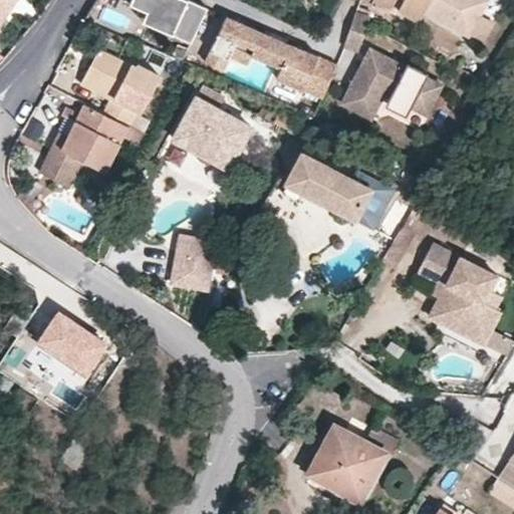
[(15,0),(1,0),(7,12),(15,0)]
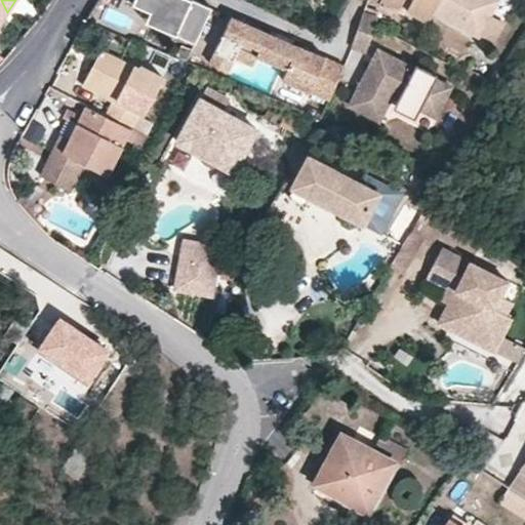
[(212,7),(194,0),(190,0),(189,4),(182,0),(133,0),(132,3),(150,11),(184,26),(179,36),(195,43),(212,7)]
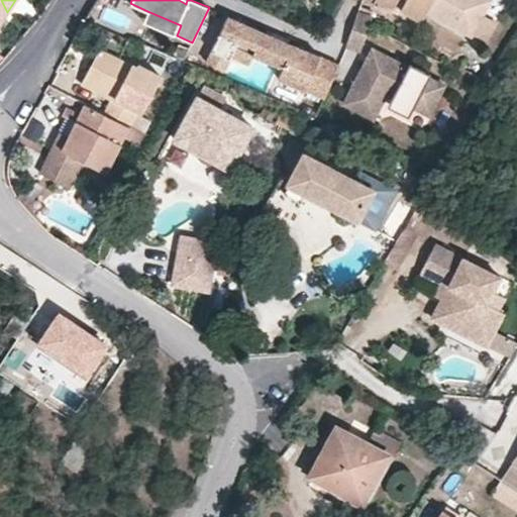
[(397,0),(365,0),(391,13),(397,0)]
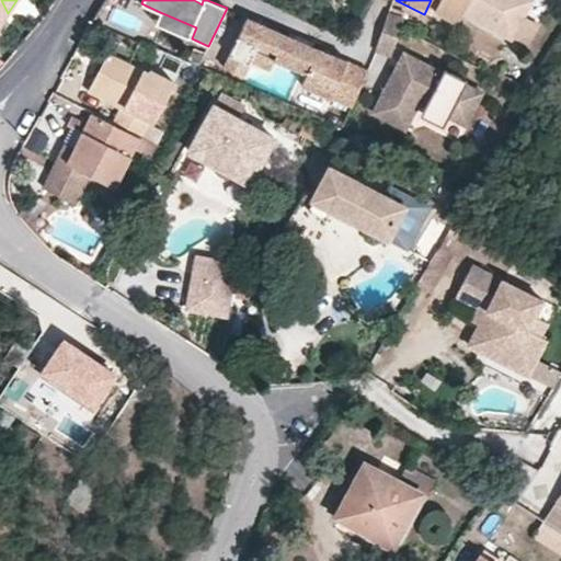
[(464,12),(469,0),(444,0),(438,12),(457,23),(464,12)]
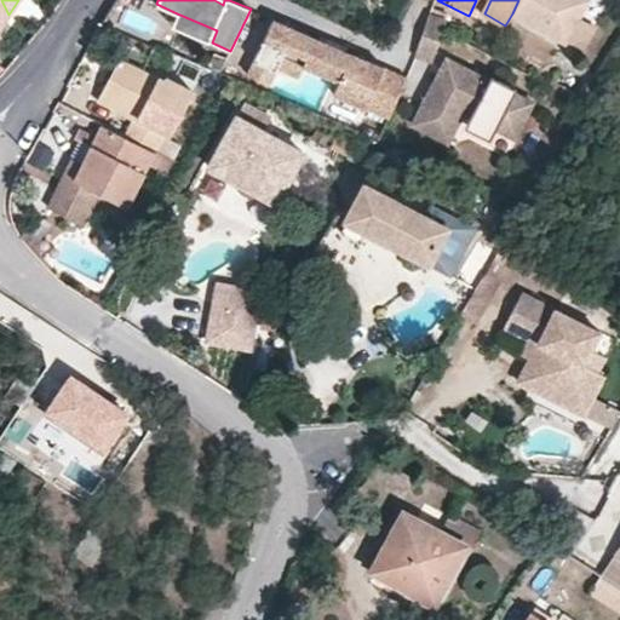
[(518,0),(512,13),(567,42),(580,16),(587,0),(518,0)]
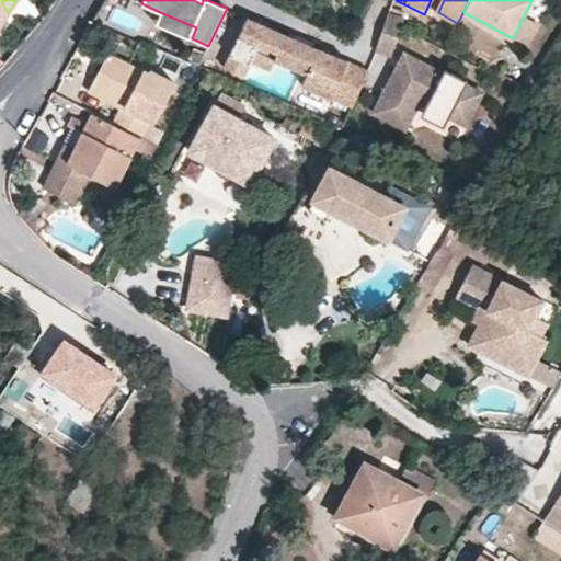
[(375,48),(391,56),(404,18),(389,11),(375,48)]
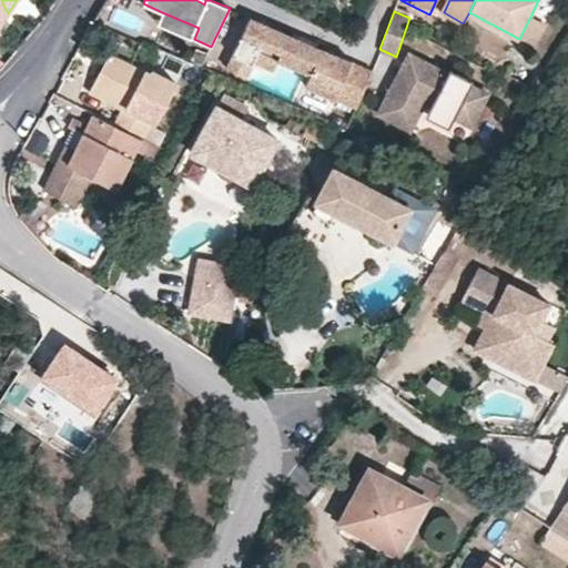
[(199,28),(162,12),(156,23),(194,39),(199,28)]
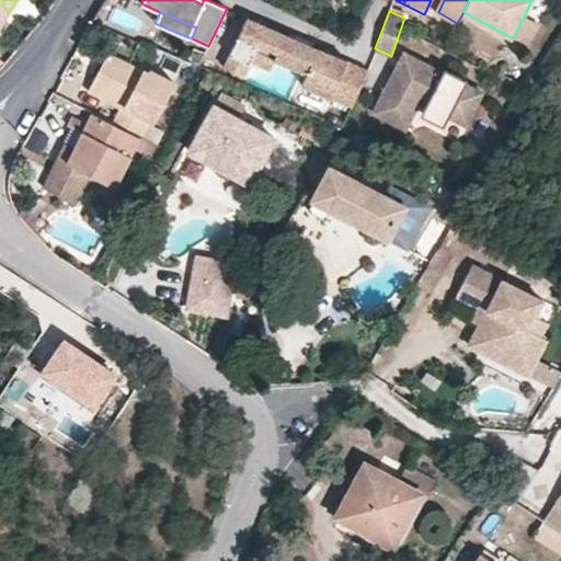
[(513,38),(527,46),(539,23),(525,14),(513,38)]
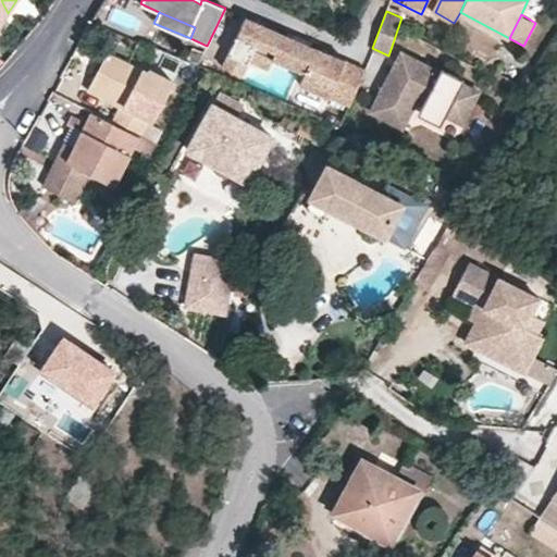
[(343,65),(247,16),(222,65),(244,74),(250,62),(258,44),(275,51),(272,59),(302,74),(297,85),(325,99),(343,65)]
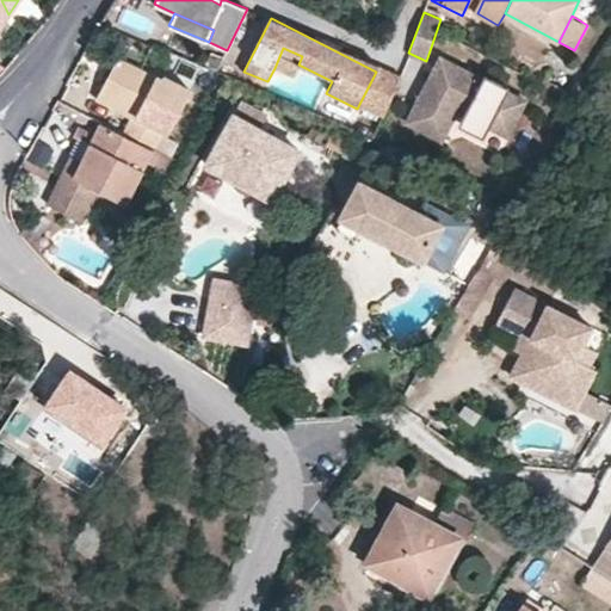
[(302,56),(283,48),(275,68),(292,76),(298,65),(302,56)]
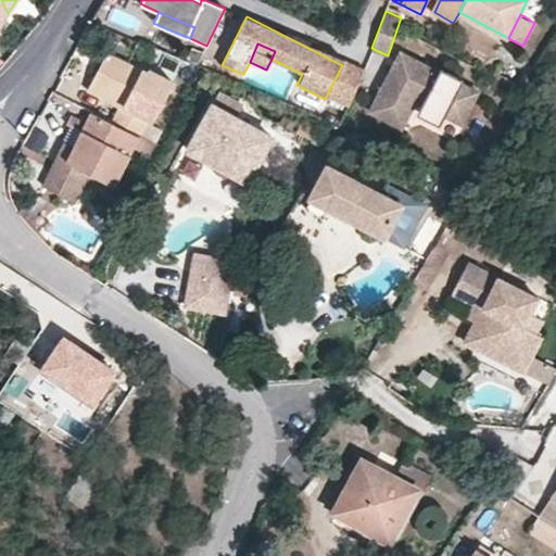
[(103,54),(87,90),(118,108),(112,123),(138,136),(144,122),(150,123),(172,81),(147,70),(146,72),(111,55),(103,54)]
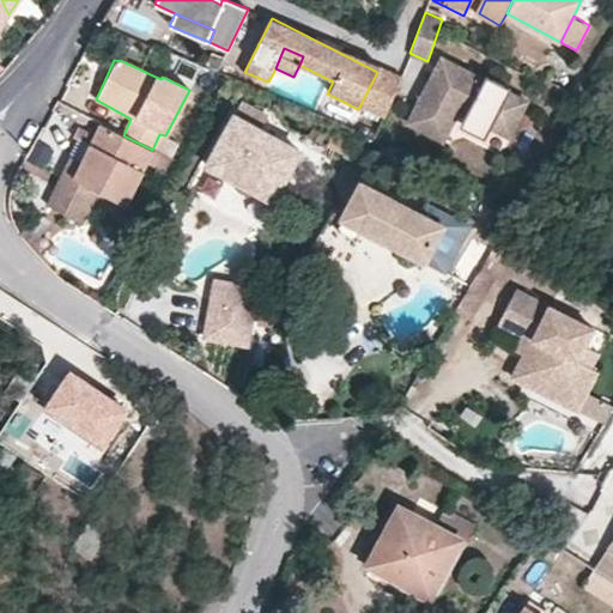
[(536,111),(454,67),(420,128),(448,141),(462,114),(519,145),(536,111)]
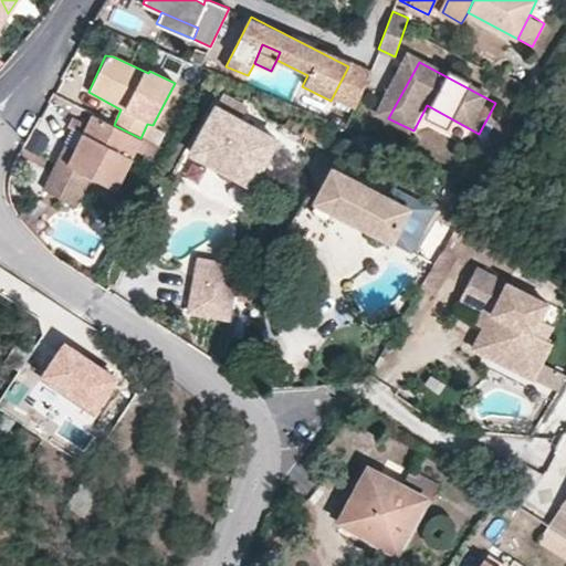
[(369,76),(348,66),(331,101),(354,113),(369,76)]
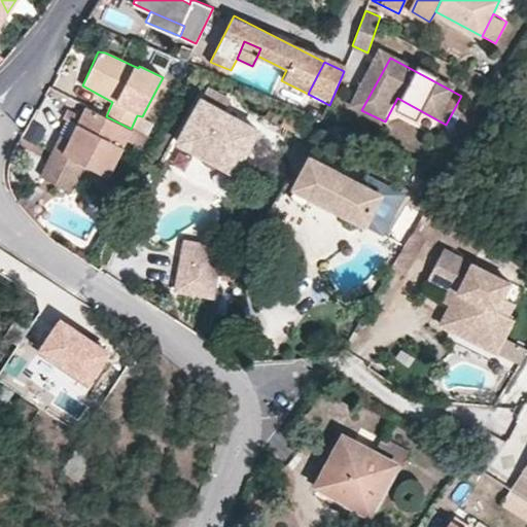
[(201,97),(177,140),(234,173),(257,131),(201,97)]
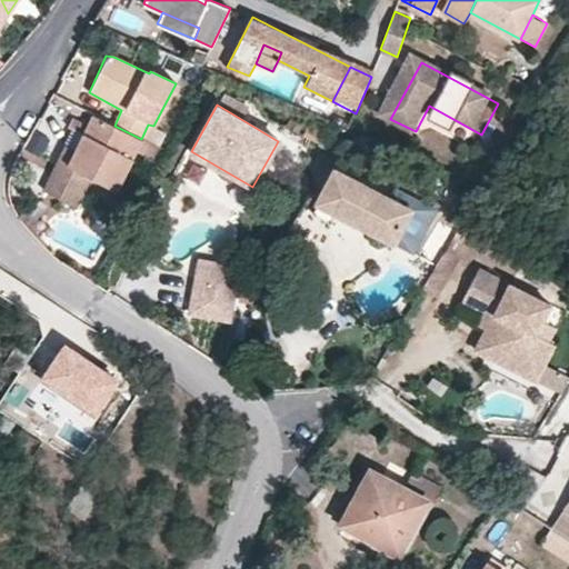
[(95,176),(117,188),(141,139),(115,126),(96,117),(88,131),(79,148),(71,163),(95,176)]
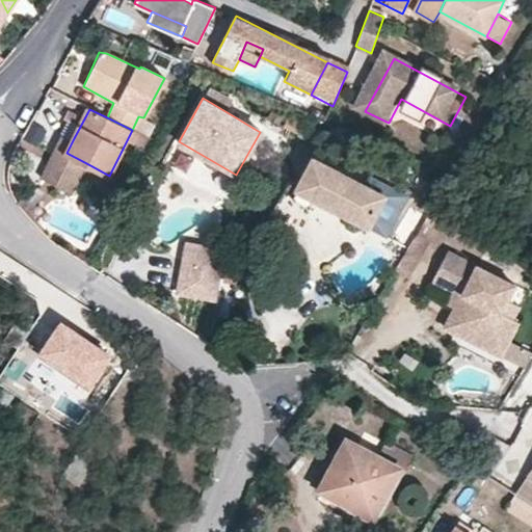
[(75,191),(88,164),(67,153),(74,138),(63,134),(45,174),(75,191)]
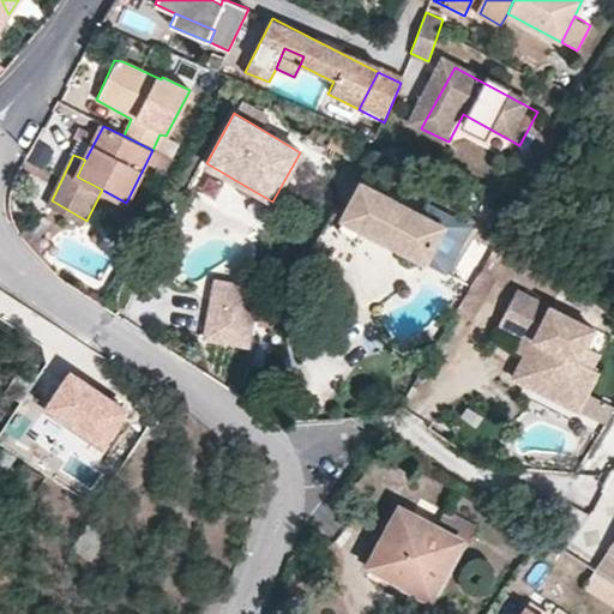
[(344,221),(366,230),(397,248),(397,254),(398,262),(405,266),(414,265),(421,262),(427,263),(445,226),(361,182),(342,220),(344,221)]
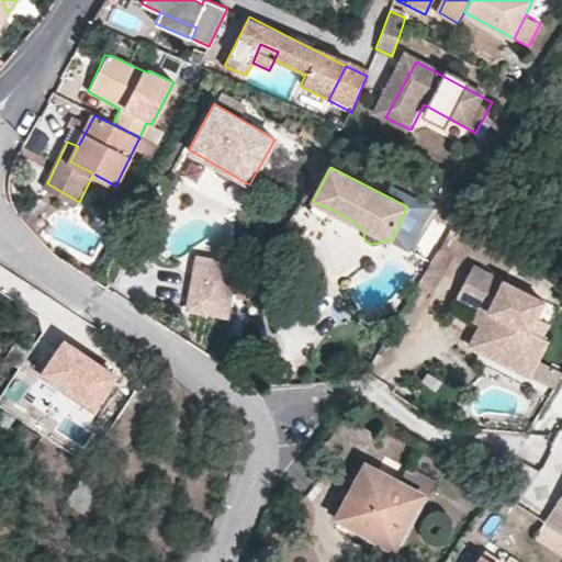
[(415,240),(428,205),(411,199),(397,235),(415,240)]
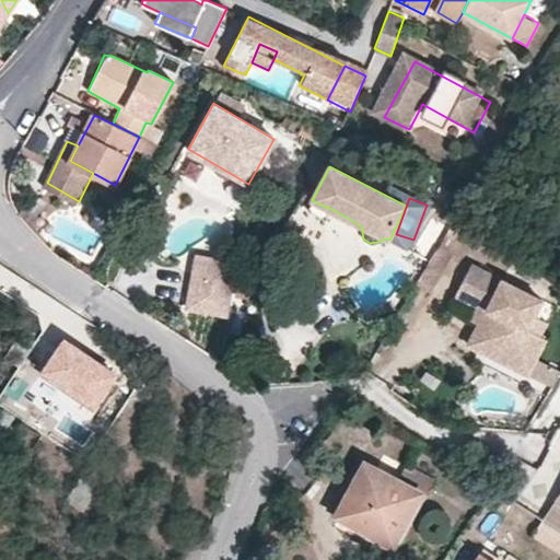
[(314,201),(311,210),(329,221),(334,210),(314,201)]
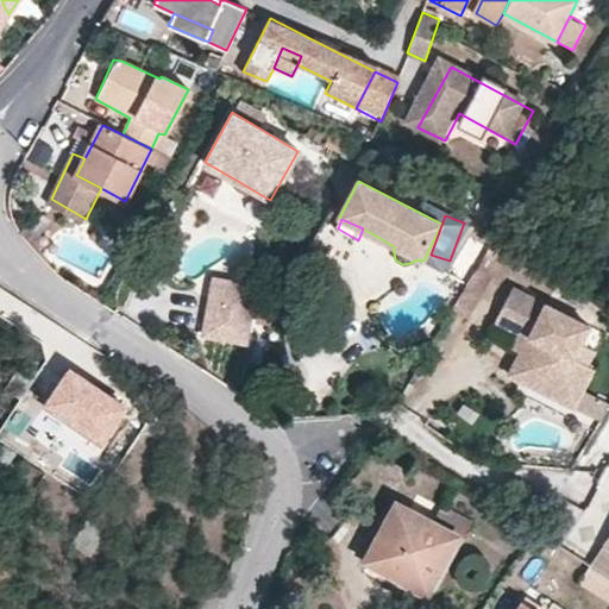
[(502,256),(487,249),(475,268),(489,277),(502,256)]
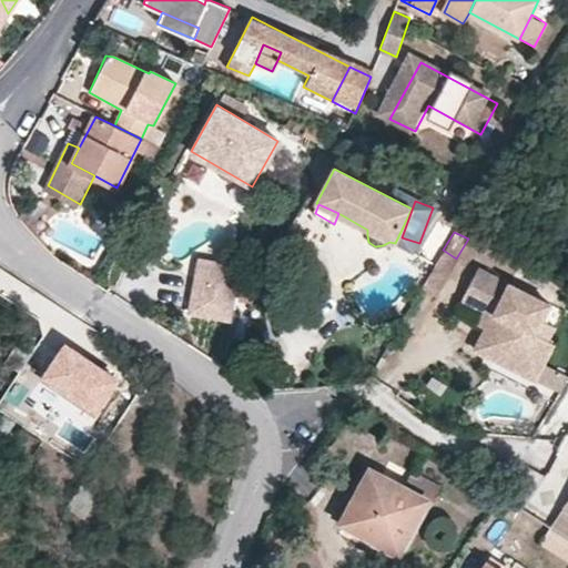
[(456,259),(443,250),(419,286),(433,294),(456,259)]
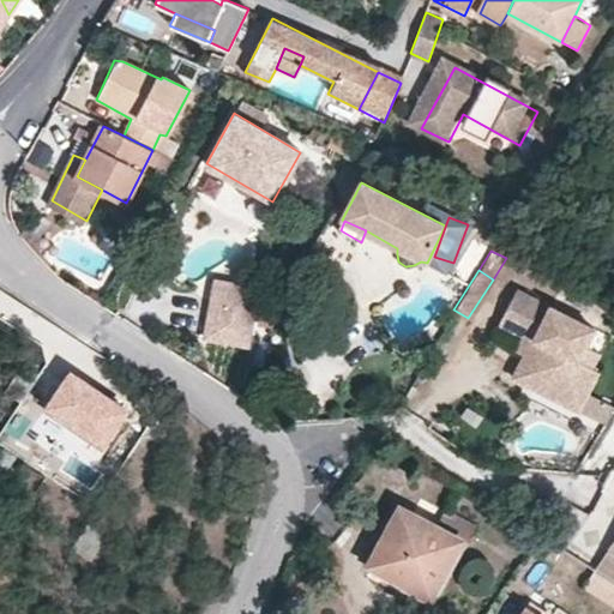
[(214,283),(204,336),(244,343),(254,290),(214,283)]
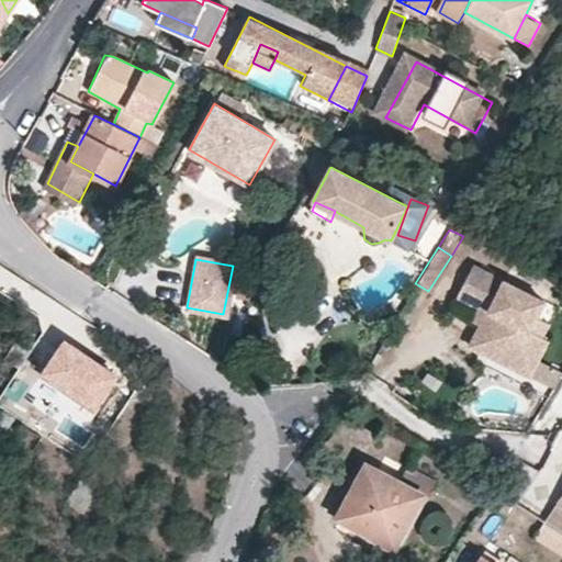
[(541,300),(471,265),(456,296),(479,307),(486,311),(479,325),(469,346),(489,356),(493,348),(531,367),(546,340),(539,337),(547,322),(534,315),(541,300)]
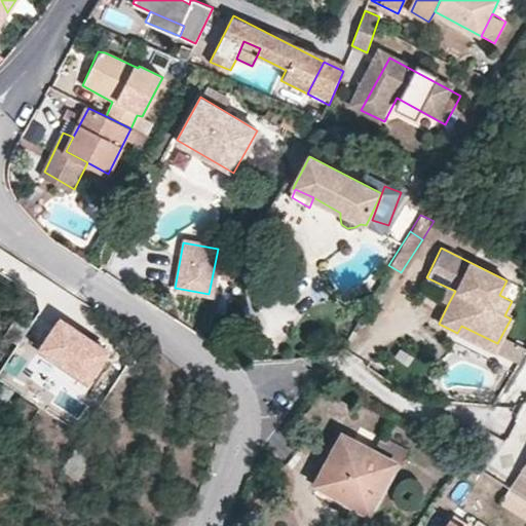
[(455,291),(448,288),(441,301),(448,304),(455,291)]
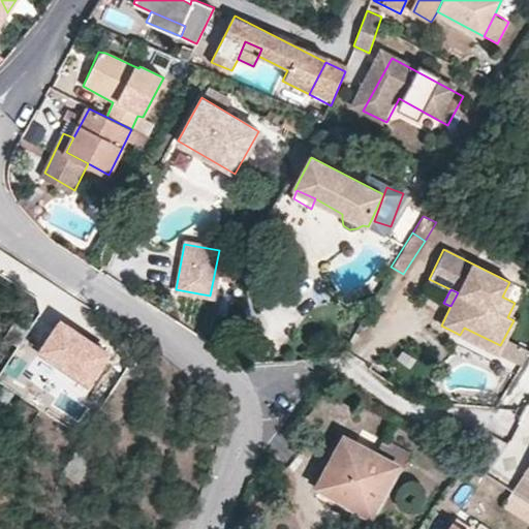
[(65,313),(55,331),(66,337),(75,320),(65,313)]
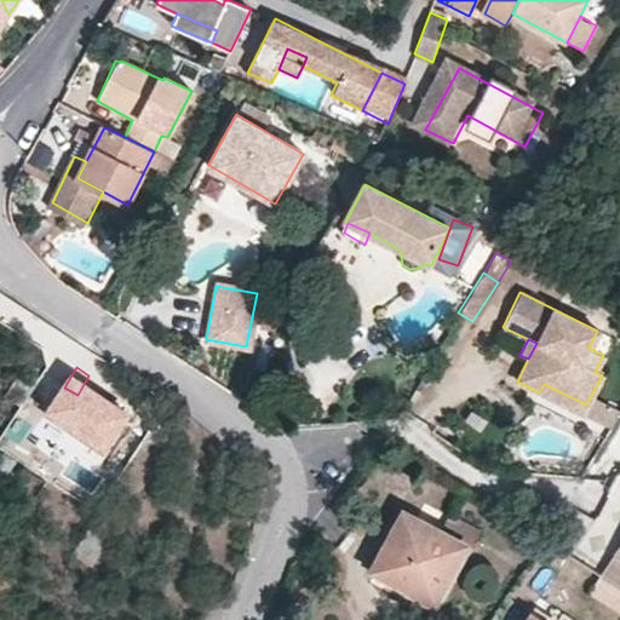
[(586,405),(544,384),(539,392),(583,414),(586,405)]
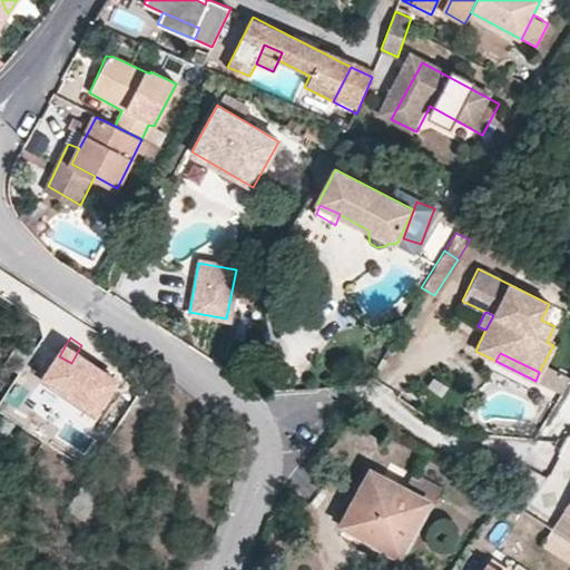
[(32,401),(90,436),(118,392),(71,363),(59,356),(32,401)]
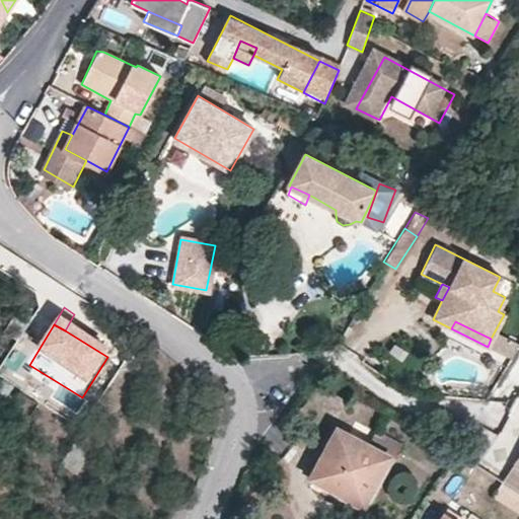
[(0,443),(11,428),(0,420),(0,443)]
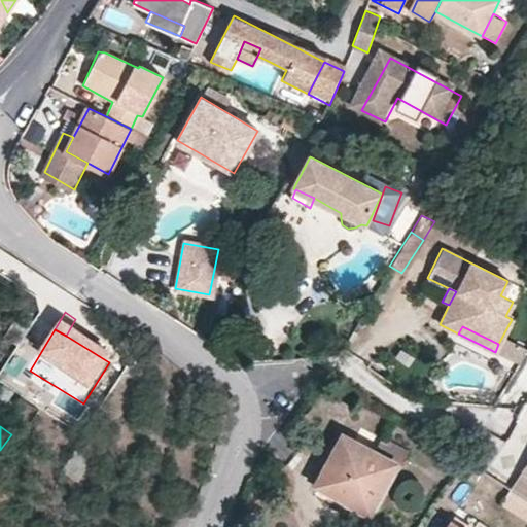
[(371,513),(396,462),(402,450),(383,440),(377,452),(343,433),(317,484),(371,513)]
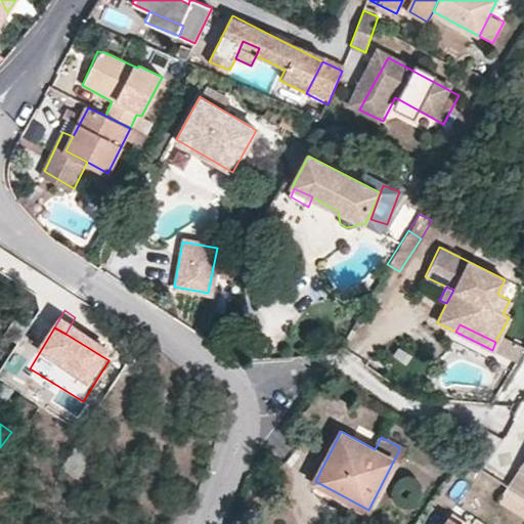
[(523,473),(518,470),(507,487),(523,498),(523,473)]
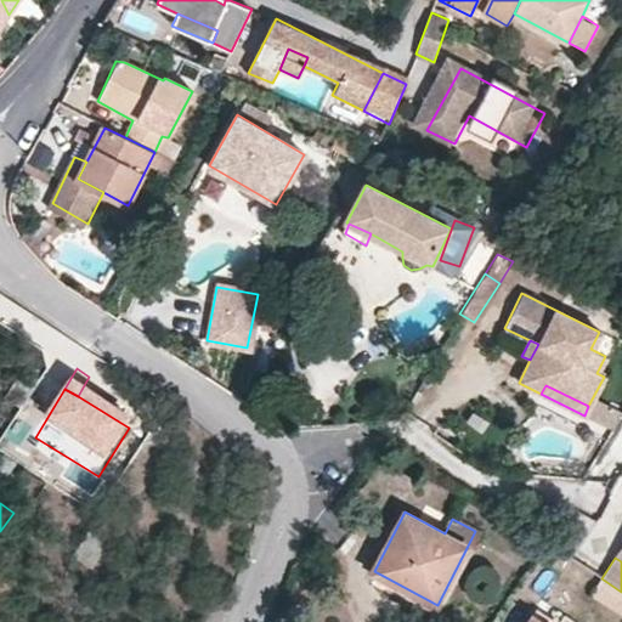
[(0,600),(13,581),(0,571),(0,600)]
